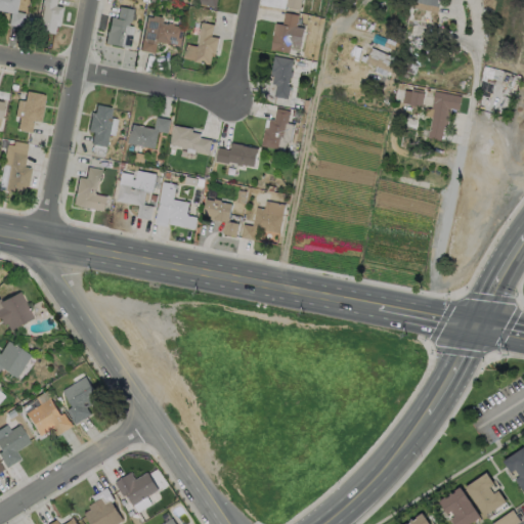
[(0,0),(15,0),(14,11),(24,13),(20,27),(7,25),(9,12),(0,9),(0,0)]
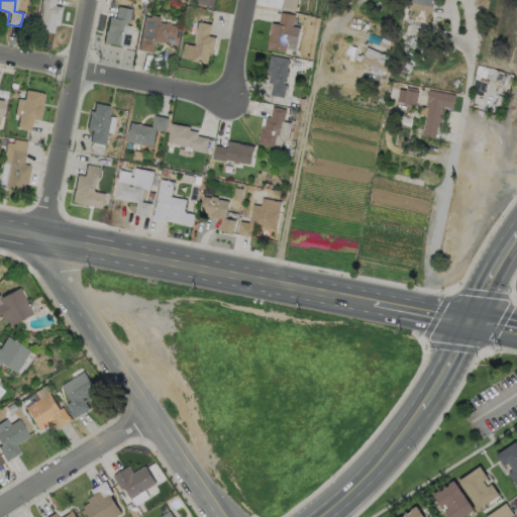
[(61,7),(58,23),(55,22),(52,33),(36,30),(41,5),(39,4),(40,0),(55,0),(54,6),(61,7)]
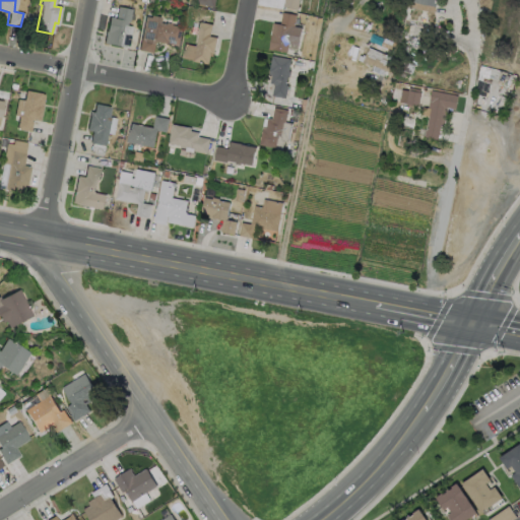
[(214,0),(213,8),(195,4),(196,0),(214,0)]
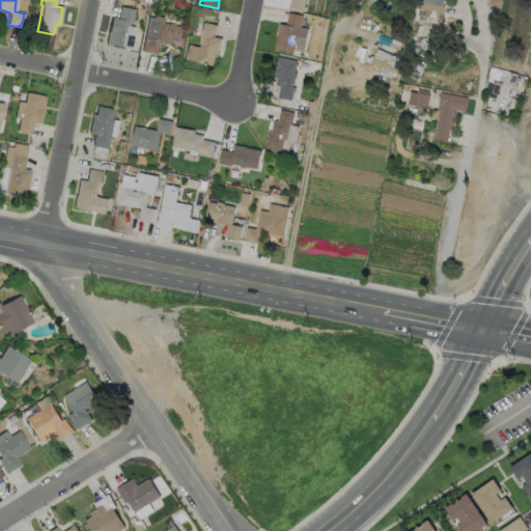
[(304,0),(302,9),(288,6),(289,0),(304,0)]
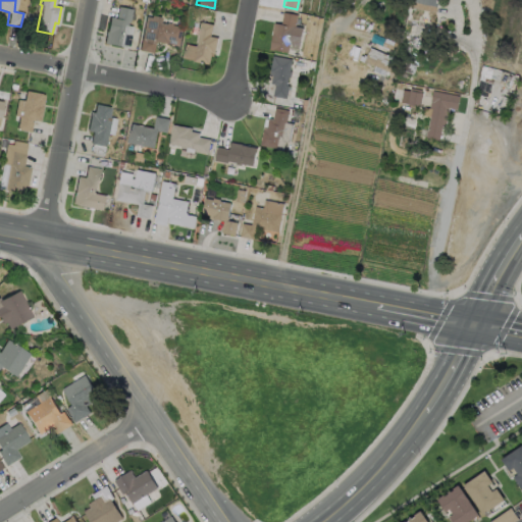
[(439,0),(415,0),(415,7),(438,11),(439,0)]
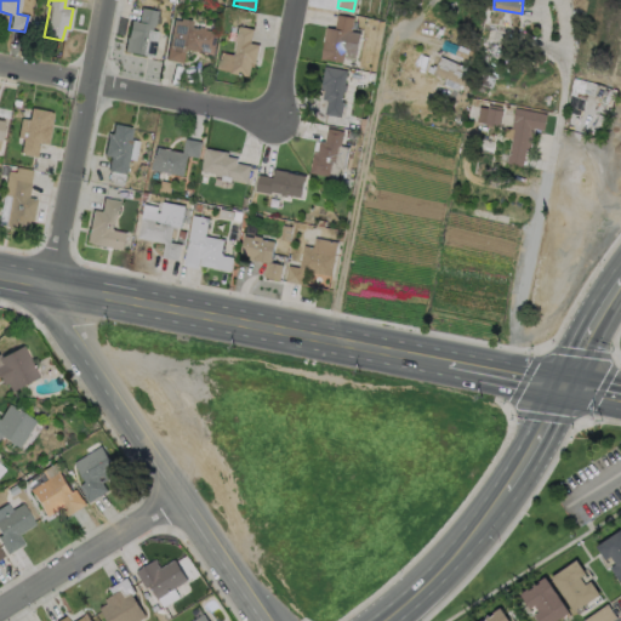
[(155,11),(153,26),(151,24),(149,29),(157,32),(152,57),(126,52),(130,38),(125,38),(129,20),(137,21),(140,7),(155,11)]
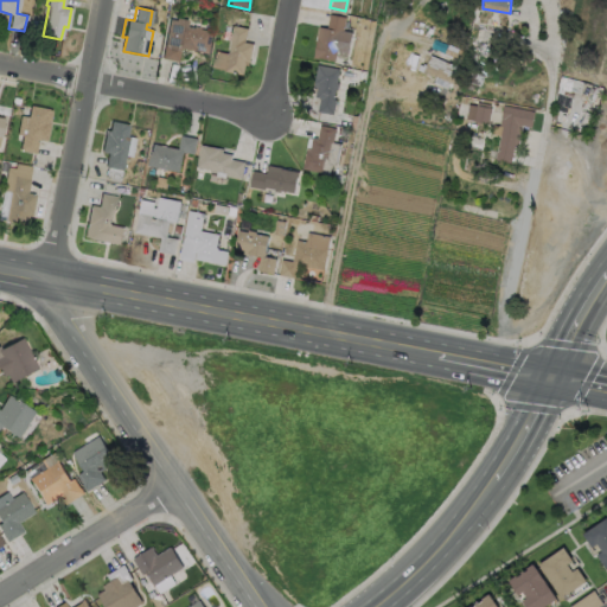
[(345,17),(342,30),(350,32),(346,52),(336,50),(333,59),(318,57),(317,58),(313,57),(315,40),(318,26),(325,27),(328,13),(345,17)]
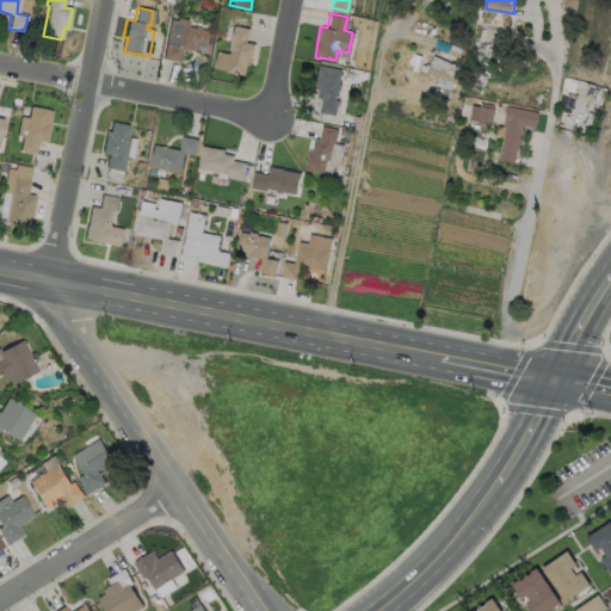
[(180,26),(195,29),(195,28),(201,29),(201,30),(211,32),(208,55),(181,49),(178,63),(162,60),(166,44),(177,47),(180,26)]
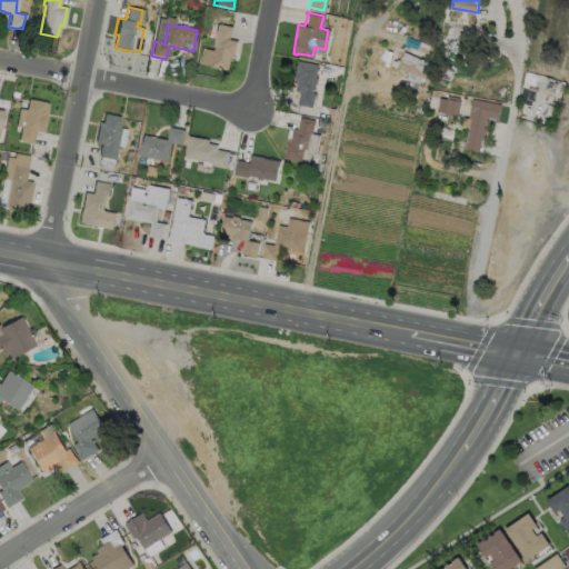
[(237,42),(233,59),(230,59),(227,71),(210,68),(210,67),(198,65),(201,49),(213,51),(216,40),(213,39),(217,25),(231,28),(229,40),(237,42)]
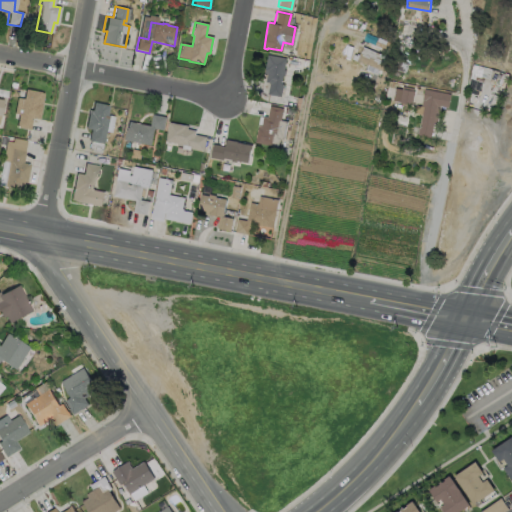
[(384,56),(379,69),(367,64),(367,65),(356,61),(362,46),(384,56)]
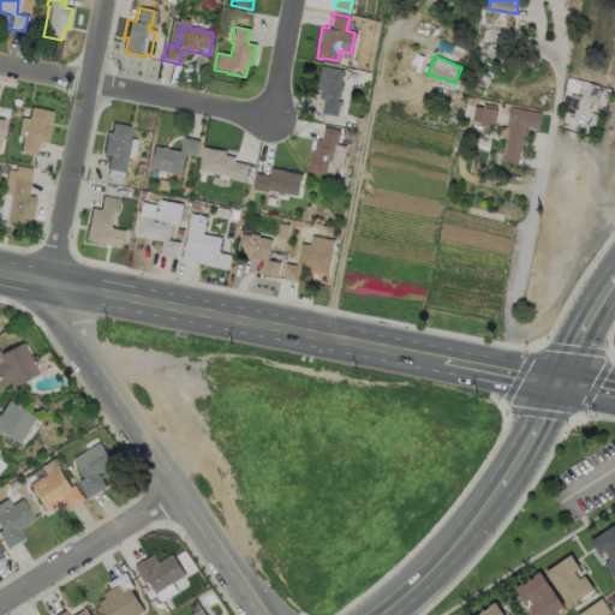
[(342,84),(341,90),(339,90),(336,100),(339,101),(336,115),(321,113),(323,99),(318,99),(321,85),(317,84),(321,65),(342,70),(340,84),(342,84)]
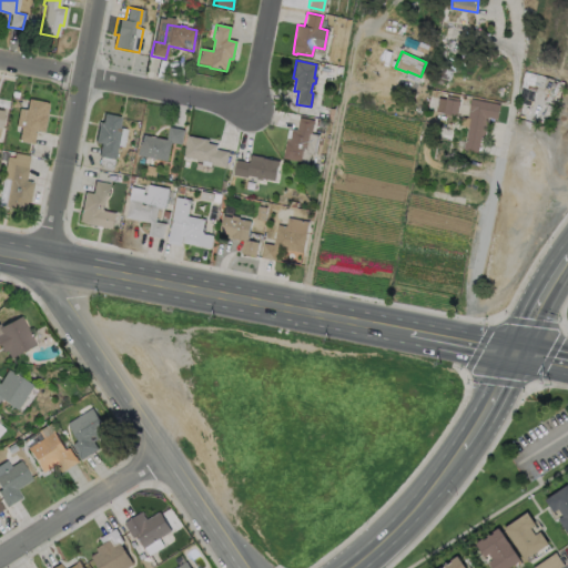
[(435,112),(457,117),(459,102),(438,97),(435,112)]
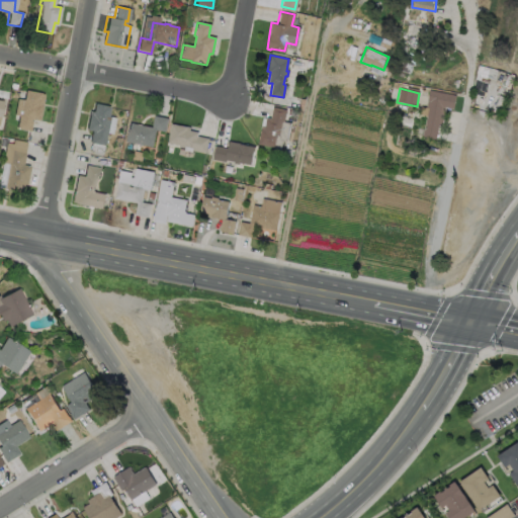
[(42,94),(37,120),(30,118),(28,131),(15,128),(17,115),(19,115),(24,90),(39,92),(39,93),(42,94)]
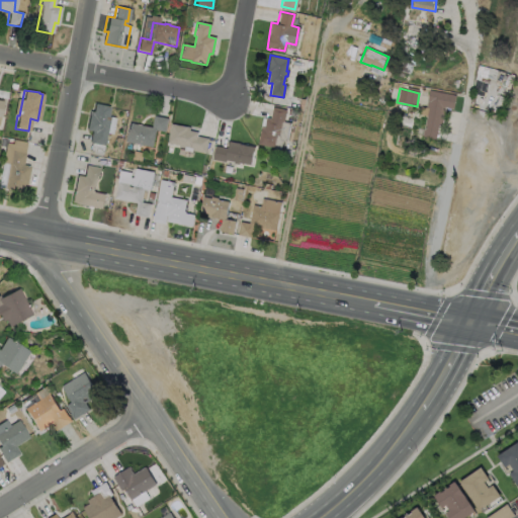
[(454,95),(452,108),(441,106),(436,133),(423,130),(429,101),(426,100),(429,90),(454,95)]
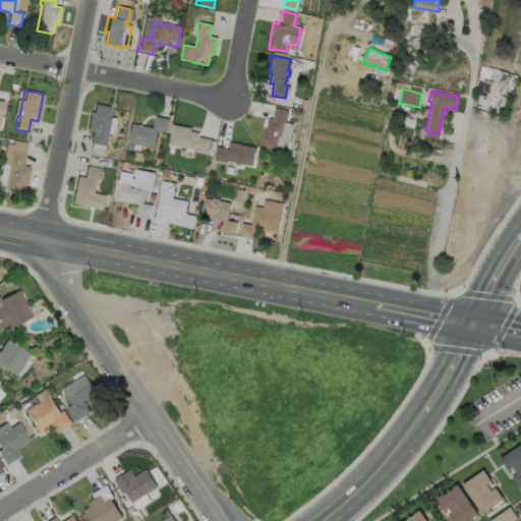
[(110,107),(108,117),(110,117),(104,146),(89,142),(91,131),(85,130),(89,114),(92,115),(94,104),(110,107)]
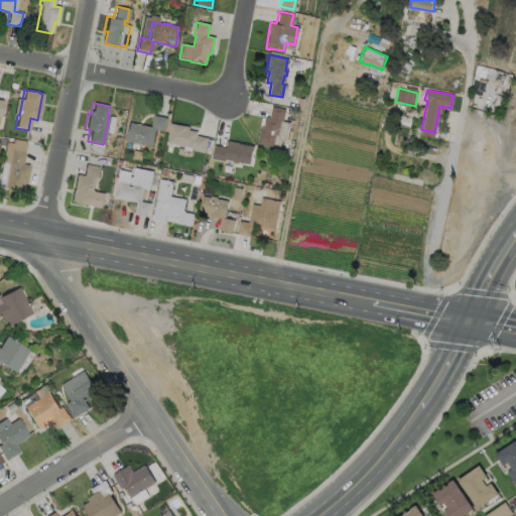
[(283,109),(281,121),(288,122),(285,140),(280,139),(278,149),(273,148),(273,146),(256,143),(259,128),(262,128),(264,117),(268,118),(271,106),(283,109)]
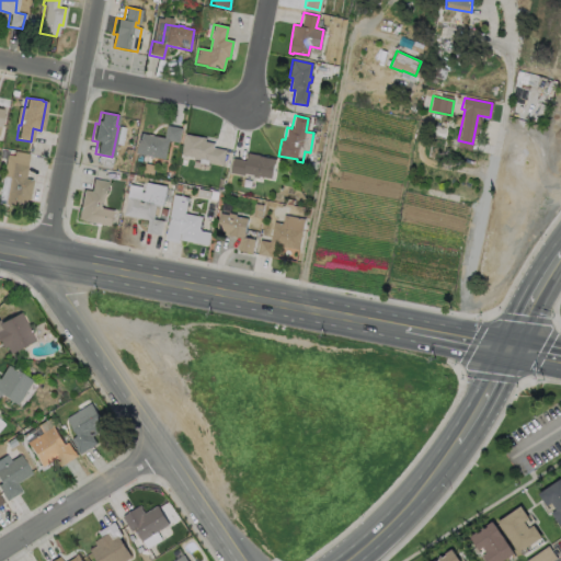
[(180,128),(178,142),(168,140),(163,158),(135,152),(138,133),(163,138),(165,125),(180,128)]
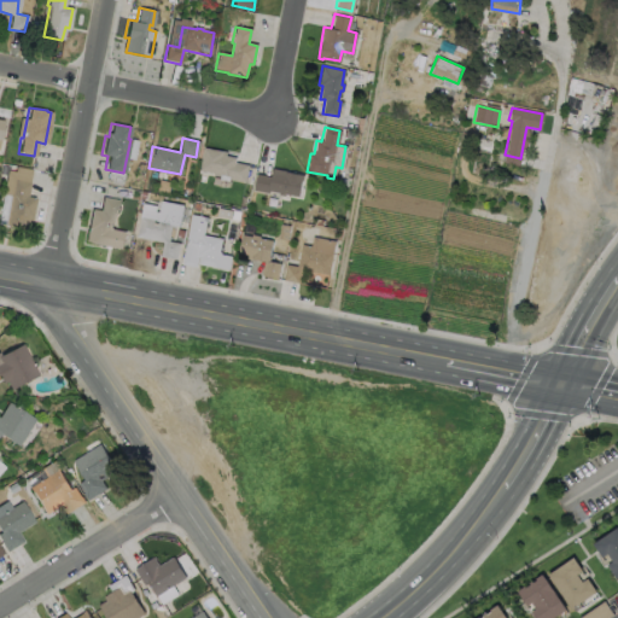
[(248,165),(244,181),(228,178),(229,176),(220,174),(219,176),(214,175),(214,173),(198,169),(203,147),(222,151),(221,155),(234,157),(234,162),(248,165)]
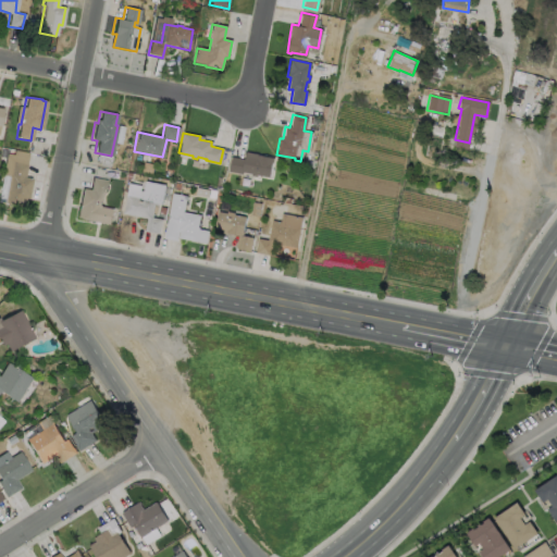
[(272,158),(272,162),(271,162),(268,176),(256,174),(256,176),(250,175),(250,173),(242,171),(242,173),(227,171),(231,157),(243,159),(245,151),(256,153),(256,155),(272,158)]
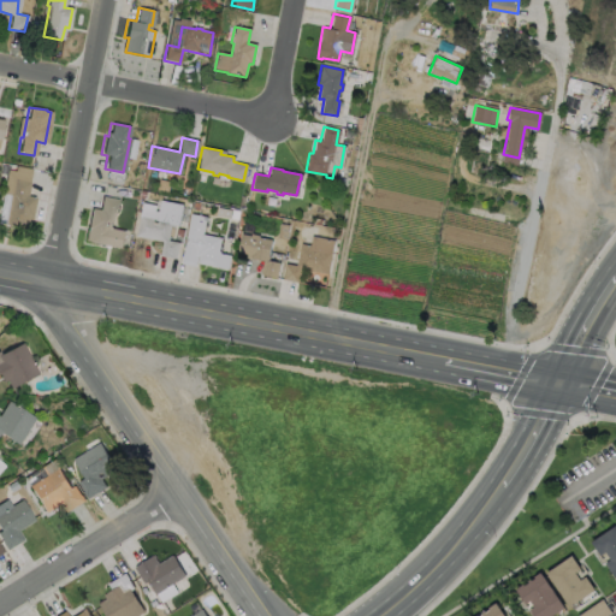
[(29,182),(27,196),(34,197),(28,230),(6,225),(6,224),(0,223),(0,199),(1,193),(10,194),(12,178),(29,182)]
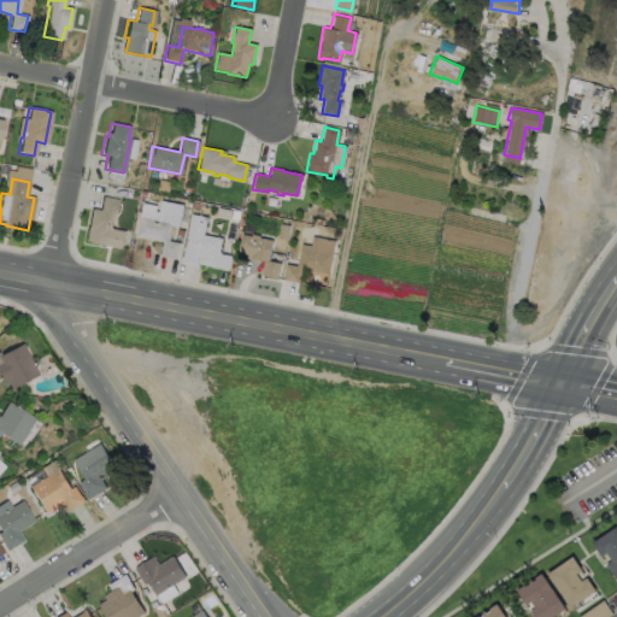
[(117,200),(115,215),(112,215),(110,228),(124,231),(121,248),(88,242),(88,241),(84,240),(90,209),(99,211),(101,197),(117,200)]
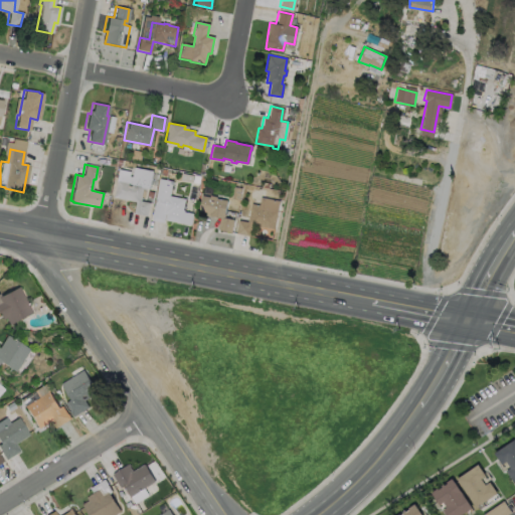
[(120,166),(133,168),(134,167),(152,171),(149,188),(143,187),(140,201),(149,202),(146,216),(133,213),(136,201),(113,197),(120,166)]
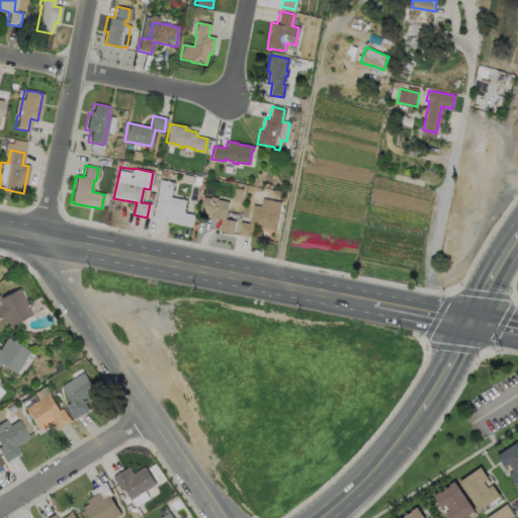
[(185,199),(181,224),(166,222),(167,216),(165,216),(164,224),(152,222),(160,179),(172,182),(170,196),(185,199)]
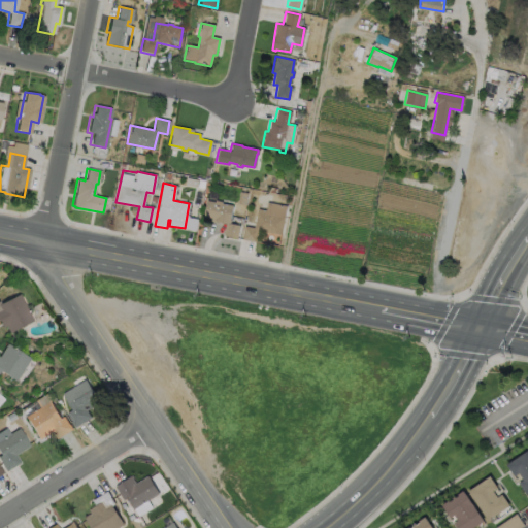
[(206,200),(215,201),(215,200),(221,201),(221,203),(232,205),(228,223),(238,225),(236,237),(223,235),(225,223),(213,220),(213,218),(203,216),(206,200)]
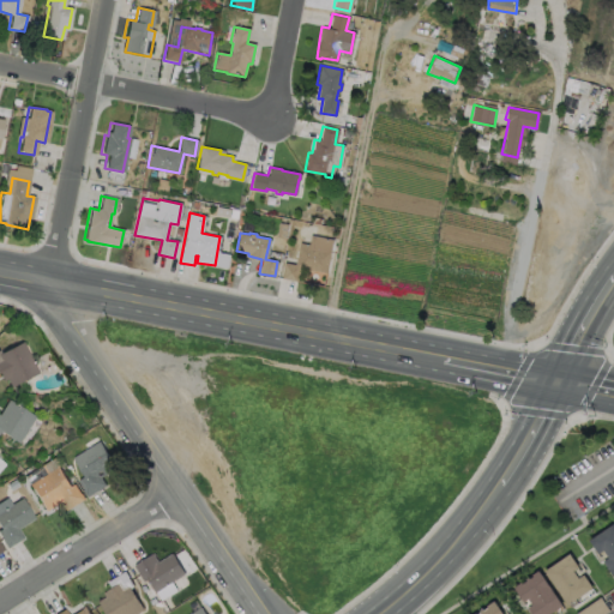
[(332,239),(326,272),(299,268),(296,281),(281,278),(283,262),(294,264),(299,242),(308,245),(309,234),(332,239)]
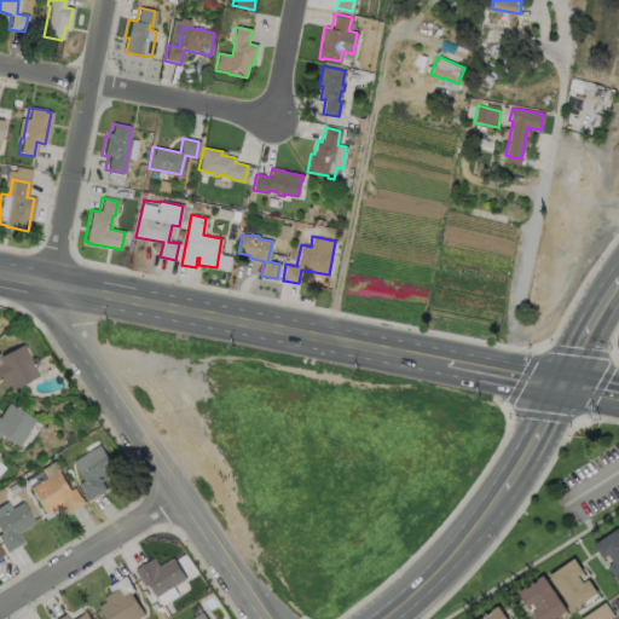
[(0,352),(21,342),(36,374),(9,388),(5,381),(1,382),(0,380),(0,352)]
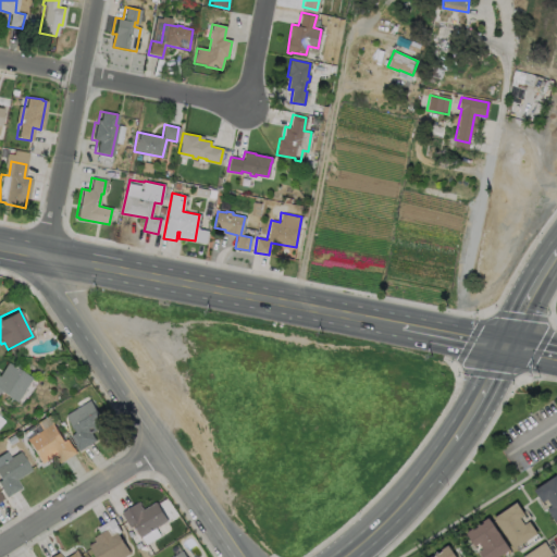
[(0,369),(5,361),(31,376),(15,400),(0,391),(0,369)]
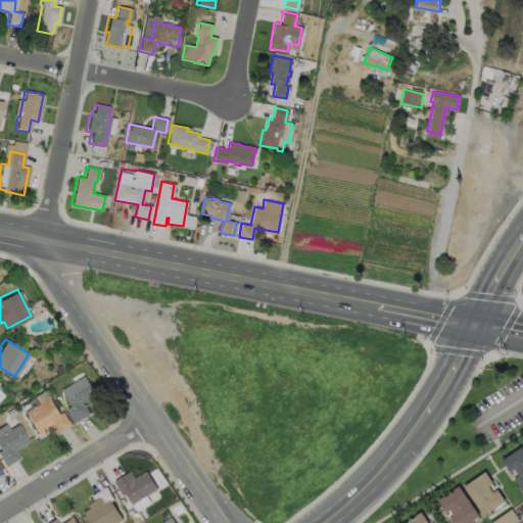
[(89,412),(74,422),(70,417),(65,409),(70,405),(60,389),(84,375),(98,397),(85,406),(89,412)]
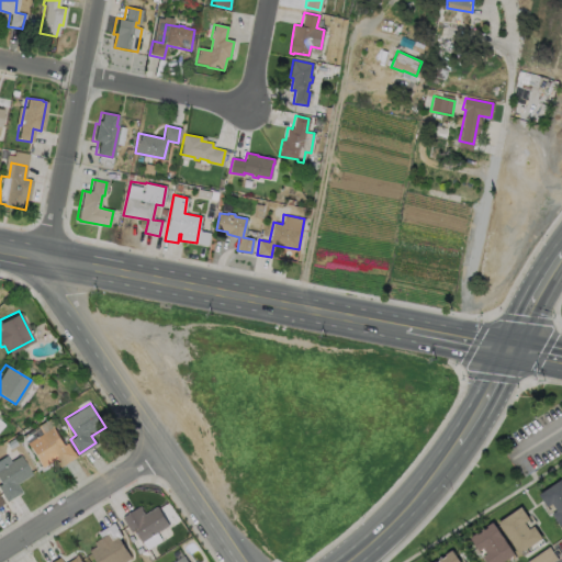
[(53,426),(64,444),(67,441),(72,450),(74,450),(76,456),(59,465),(54,458),(40,467),(24,441),(40,433),(35,425),(48,416),(54,425),(53,426)]
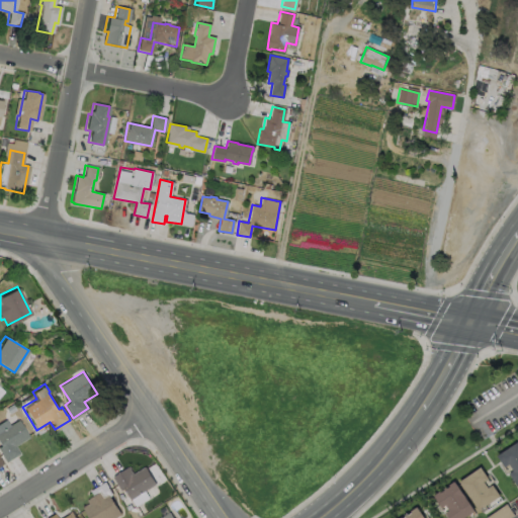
[(18,452),(4,460),(0,453),(0,429),(17,419),(27,436),(13,444),(18,452)]
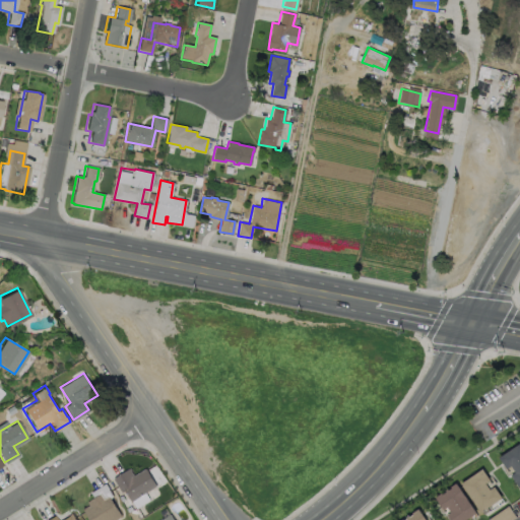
[(519,442),(519,443),(519,483),(517,485),(510,474),(514,471),(510,465),(505,468),(498,457),(519,442)]
